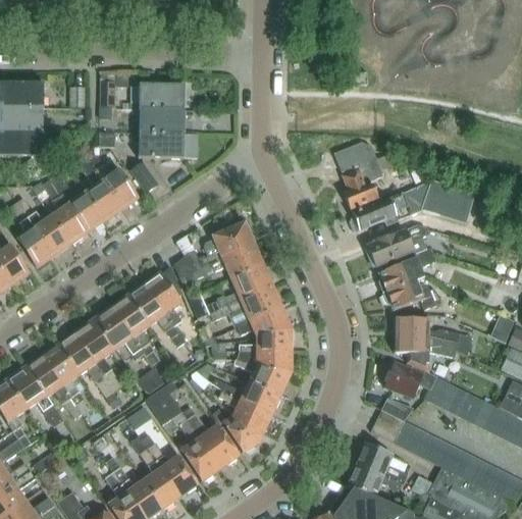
[(367,72),(348,71),(347,84),(366,85),(366,84),(367,84),(367,80),(366,80),(367,72)]
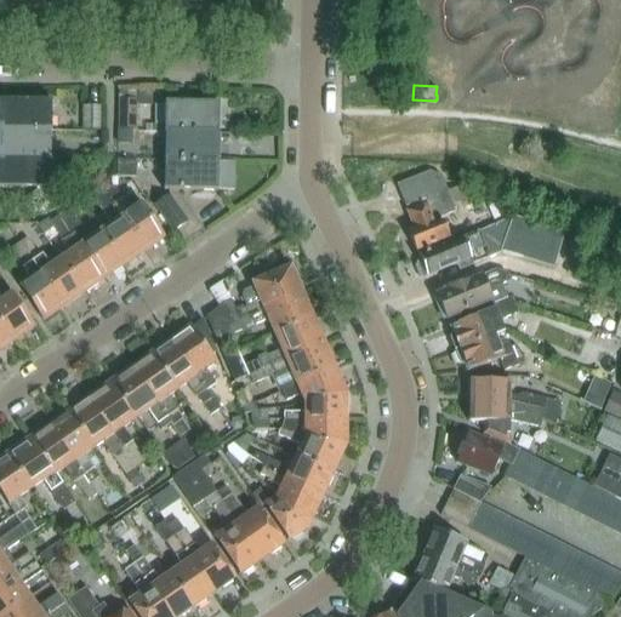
[(120,89),(120,97),(119,97),(119,126),(136,126),(136,98),(146,98),(146,96),(154,96),(154,90),(120,89)]
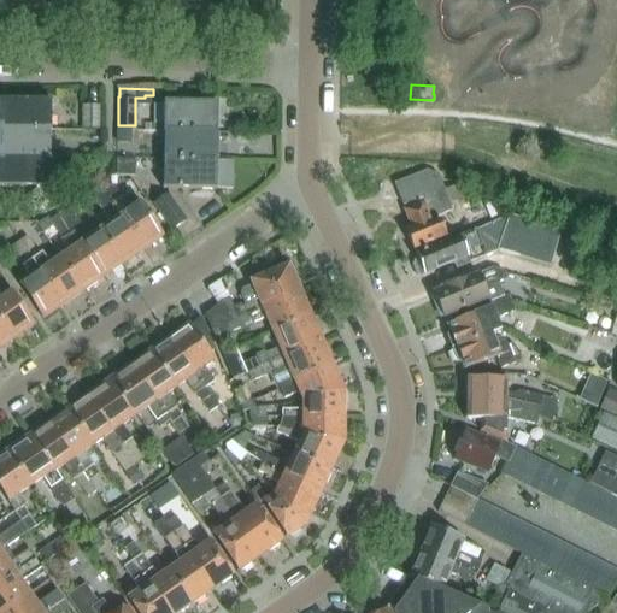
[(0,127),(51,128),(52,128),(52,98),(0,96),(0,127)]
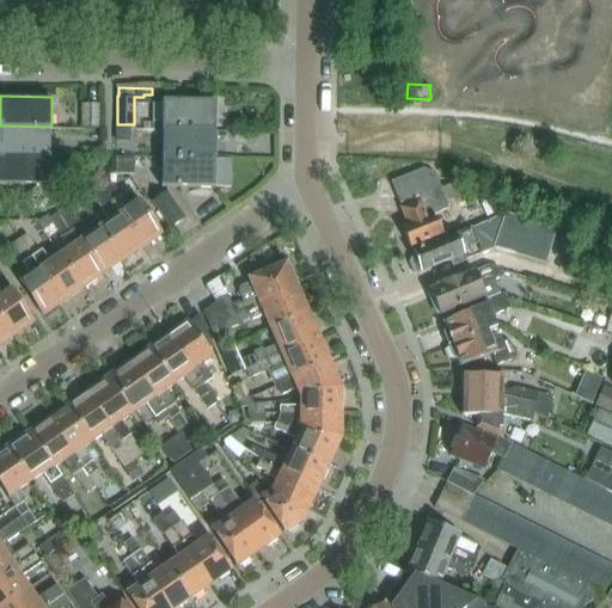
[(153,121),(163,121),(161,128),(163,128),(214,128),(214,100),(215,100),(215,99),(163,98),(163,102),(153,102),(153,121)]
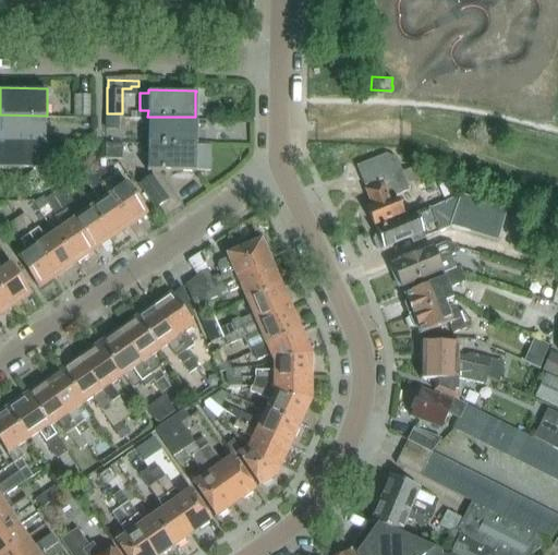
[(91,92),(74,93),(74,115),(91,115),(91,92)]
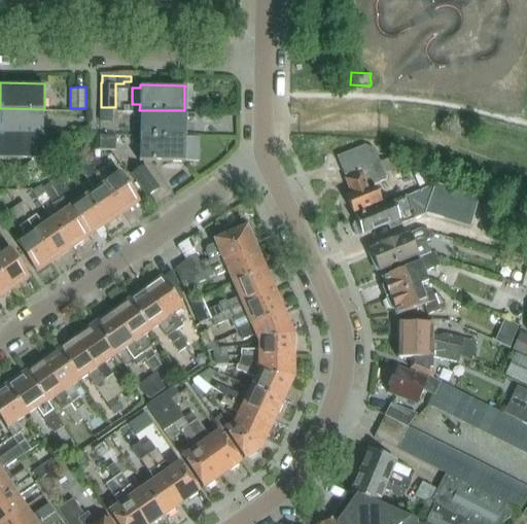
[(43,109),(0,108),(0,132),(42,133),(43,109)]
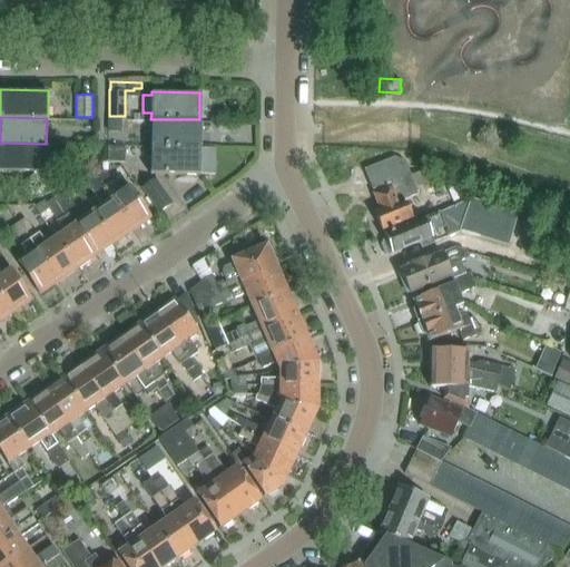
[(108,118),(108,129),(120,129),(120,118),(108,118)]
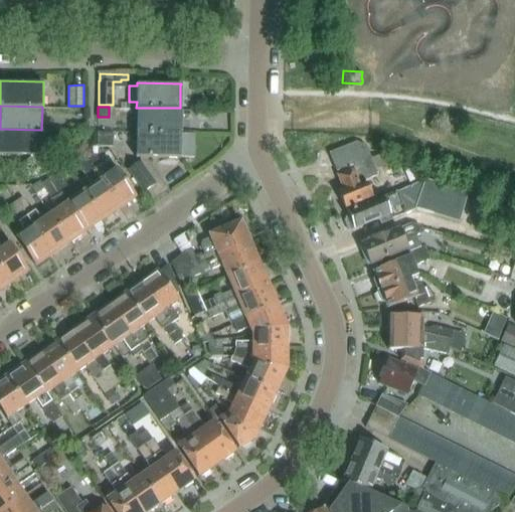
[(180,108),(137,108),(137,132),(180,132),(180,108)]
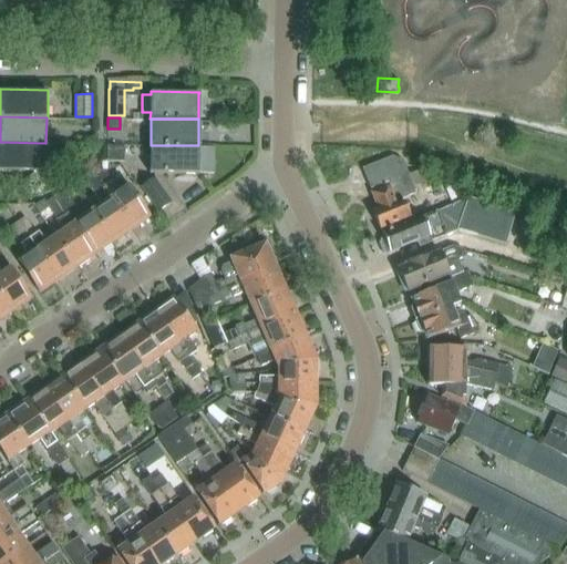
[(92,136),(78,136),(78,146),(92,145),(92,136)]
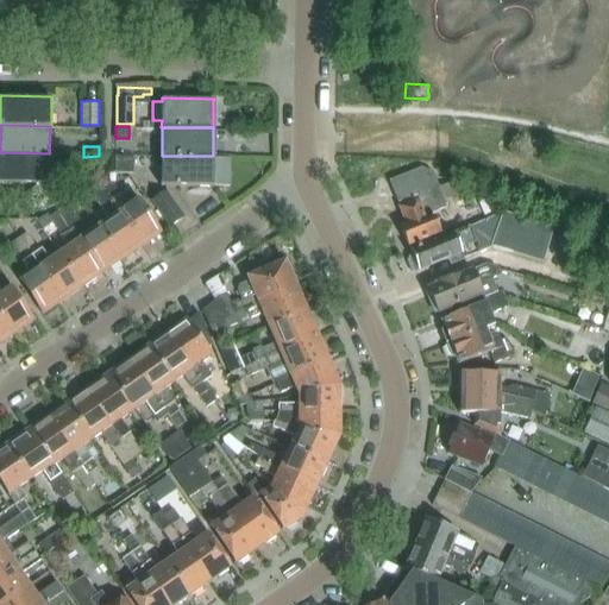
[(0,181),(33,182),(50,182),(50,181),(49,181),(49,153),(0,152),(0,181)]
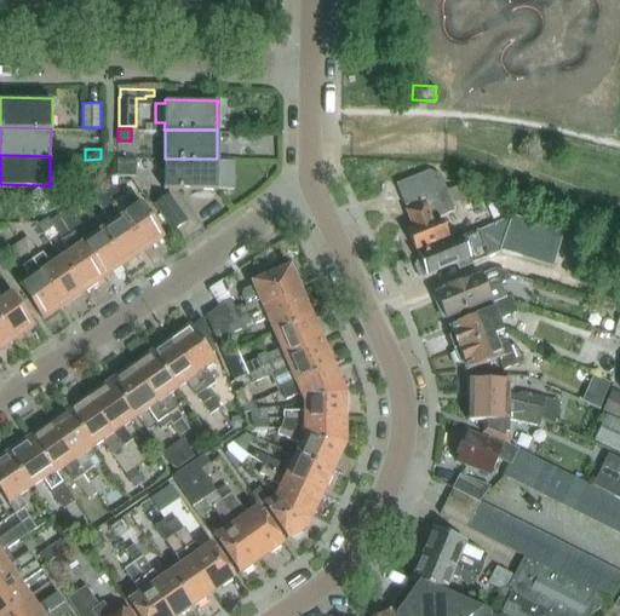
[(136,173),(136,157),(118,157),(118,174),(136,173)]
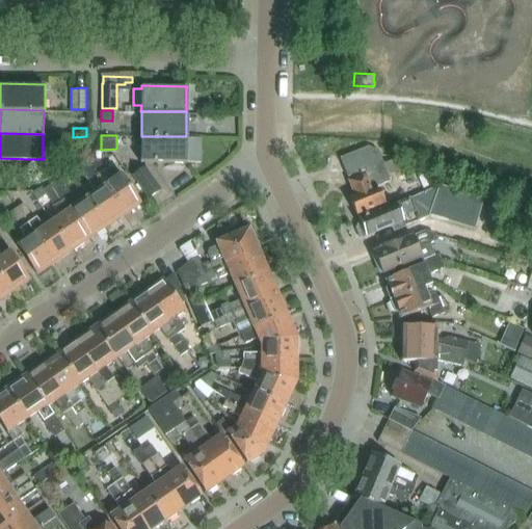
[(186,136),(141,136),(141,159),(140,159),(140,160),(186,161),(186,160),(186,136)]
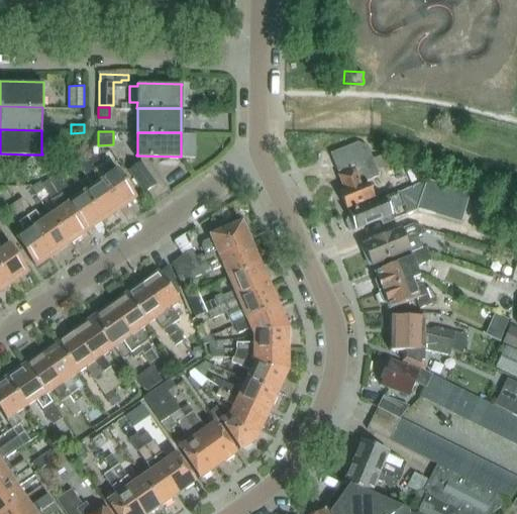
[(330,151),(335,165),(337,170),(348,166),(349,170),(339,174),(344,187),(339,189),(346,209),(357,205),(377,197),(370,181),(364,183),(363,181),(379,174),(368,144),(357,140),(330,151)]
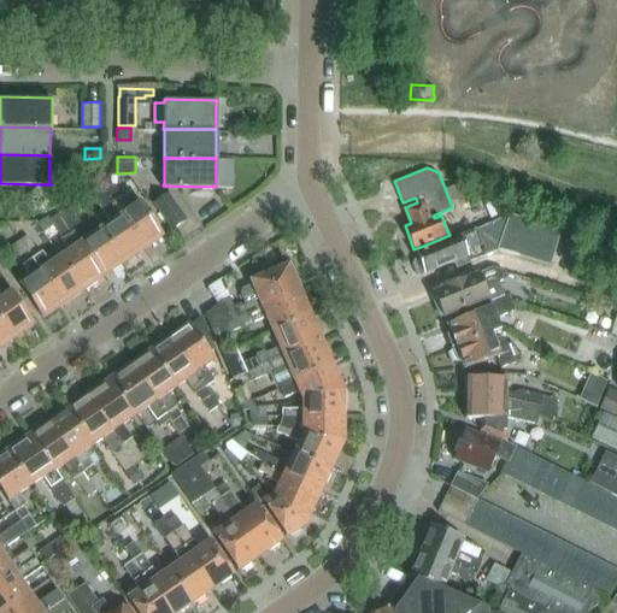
[(100,186),(142,245),(147,241),(148,243),(163,233),(162,231),(163,230),(141,199),(131,206),(113,181),(100,186)]
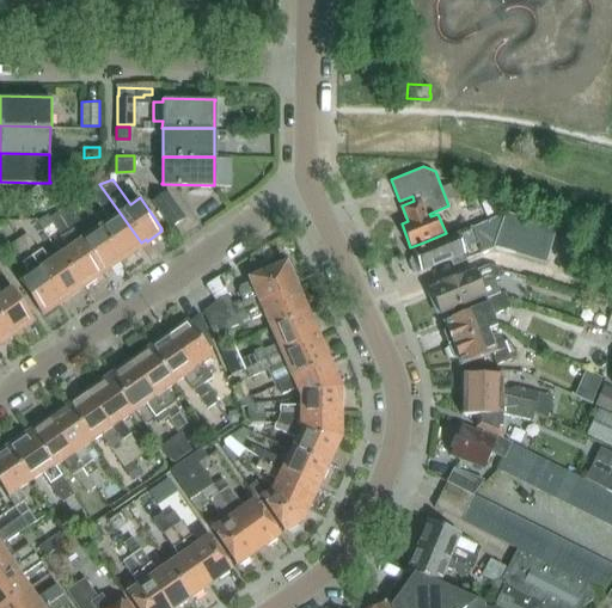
[(457,179),(452,182),(458,198),(471,195),(470,190),(469,186),(457,179)]
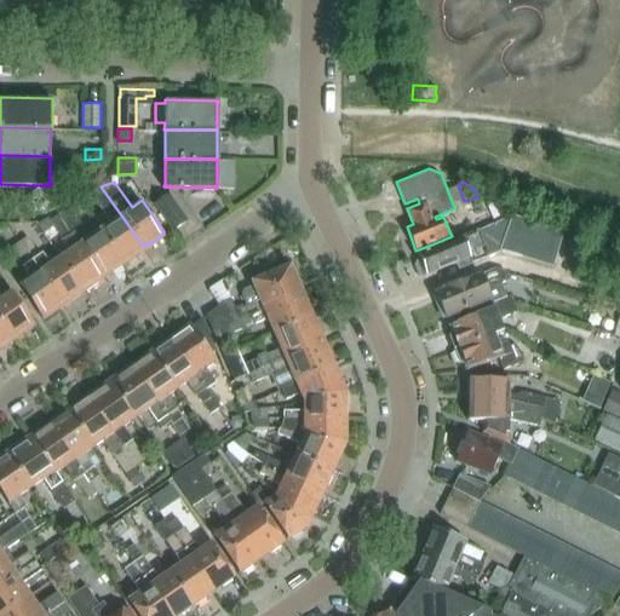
[(51,185),(34,185),(34,196),(51,196),(51,185)]
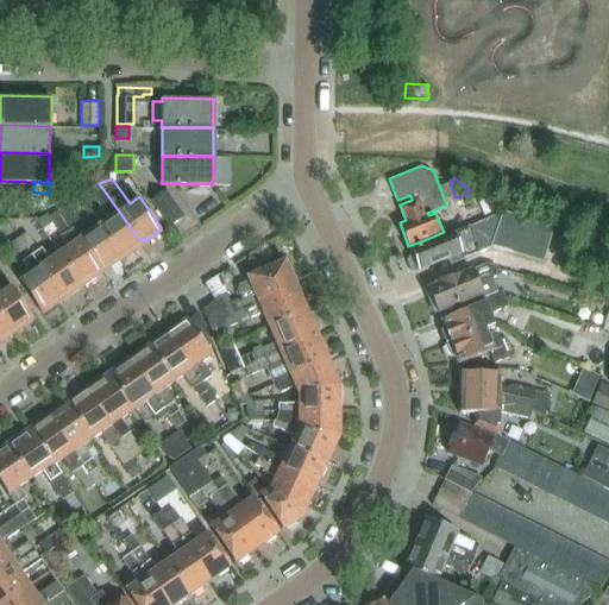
[(108,216),(99,224),(121,257),(137,247),(136,245),(140,241),(99,183),(88,188),(108,216)]
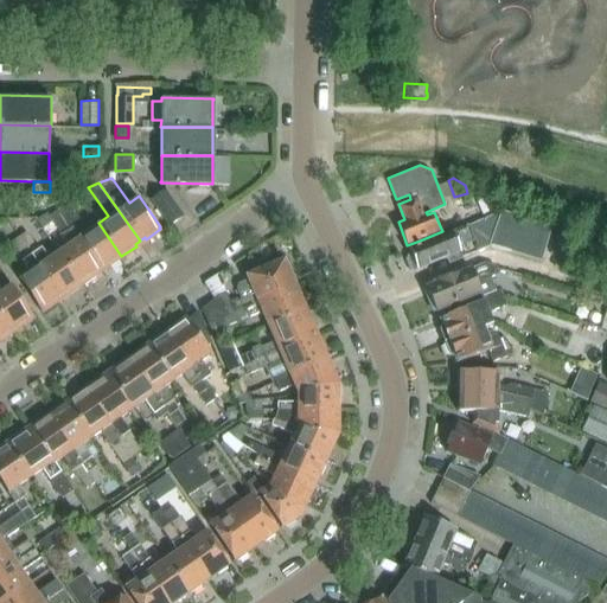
[(170,223),(171,222),(183,213),(165,188),(152,198),(170,223)]
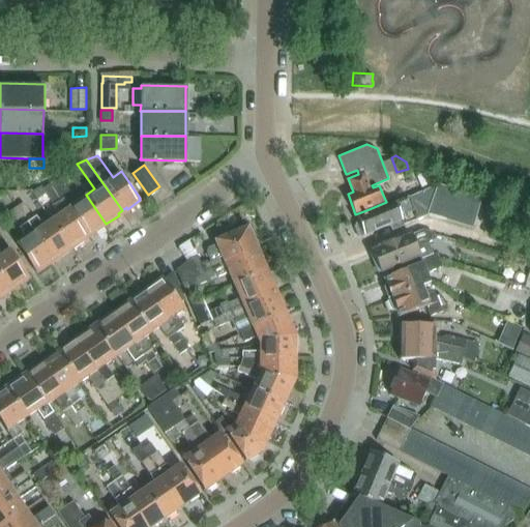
[(58,176),(51,181),(57,189),(64,184),(58,176)]
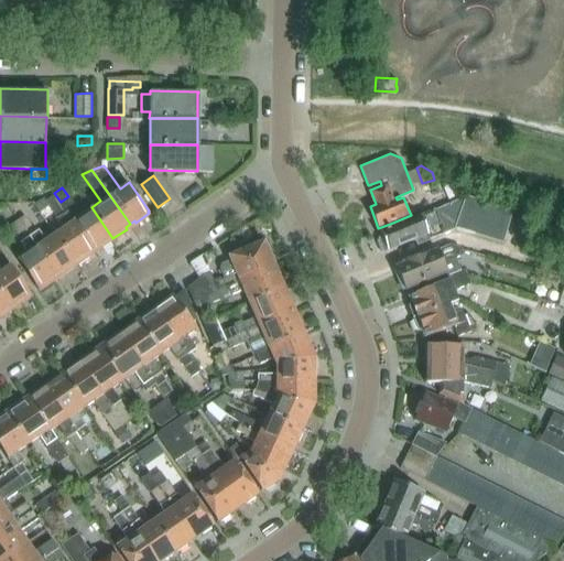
[(61,202),(54,193),(45,200),(64,226),(55,233),(76,263),(89,255),(88,252),(93,249),(61,202)]
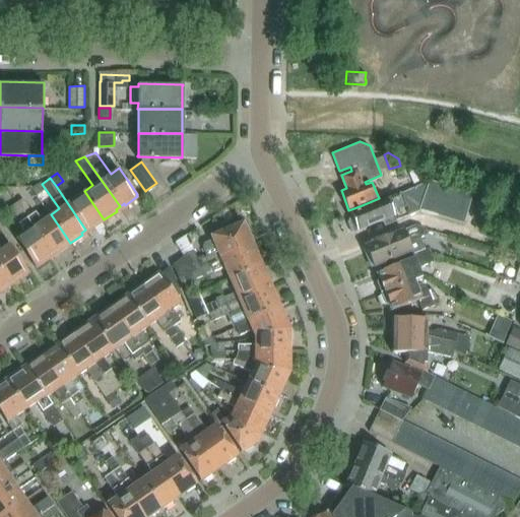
[(432,179),(401,191),(410,212),(421,208),(432,179)]
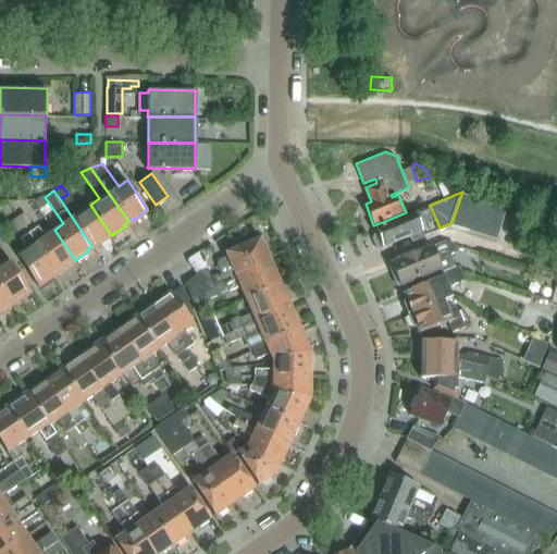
[(506,208),(462,192),(452,223),(496,238),(506,208)]
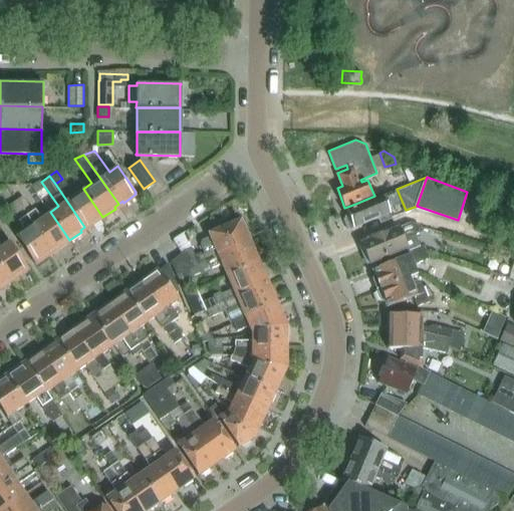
[(90,226),(102,217),(83,189),(75,195),(63,178),(62,179),(55,184),(84,227),(89,224),(90,226)]
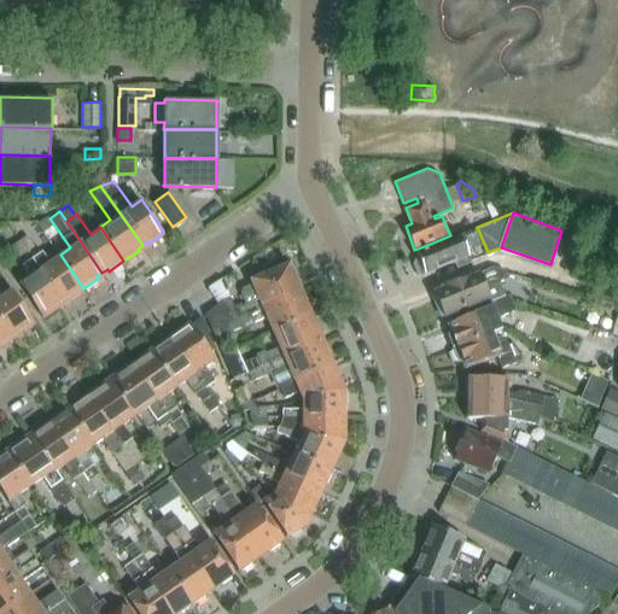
[(53,224),(47,216),(38,222),(44,231),(53,224)]
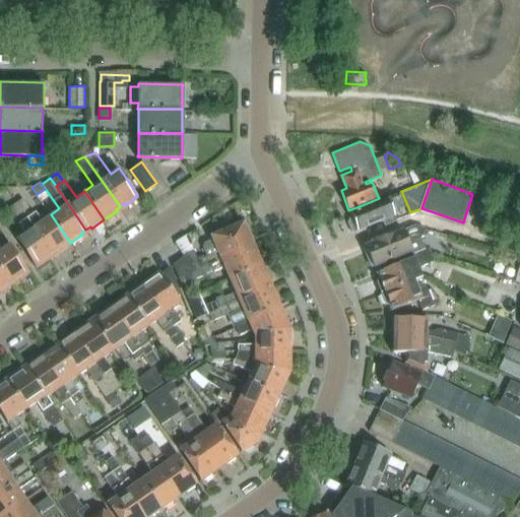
[(410,212),(401,191),(389,197),(350,212),(352,217),(349,218),(354,230),(391,214),(393,219),(410,212)]
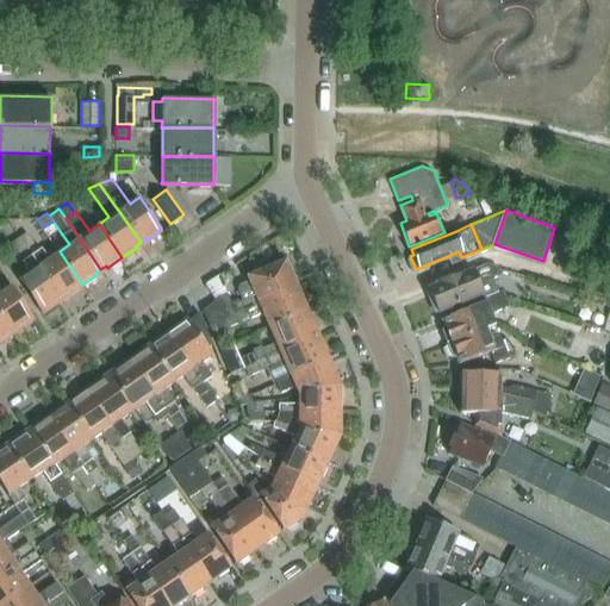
[(27,230),(19,236),(26,247),(35,241),(27,230)]
